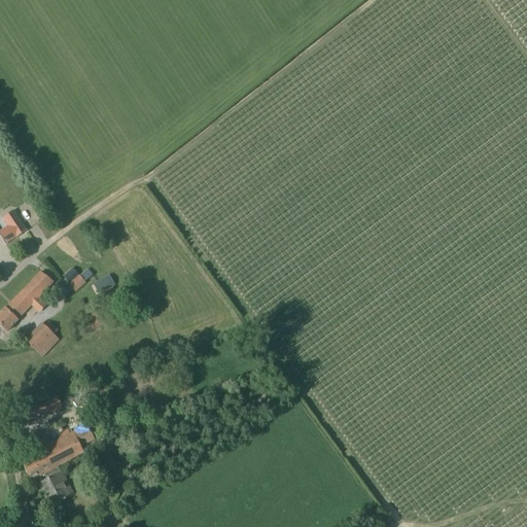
[(15,239),(27,232),(13,210),(1,218),(7,226),(0,232),(0,237),(5,245),(15,238),(15,239)]
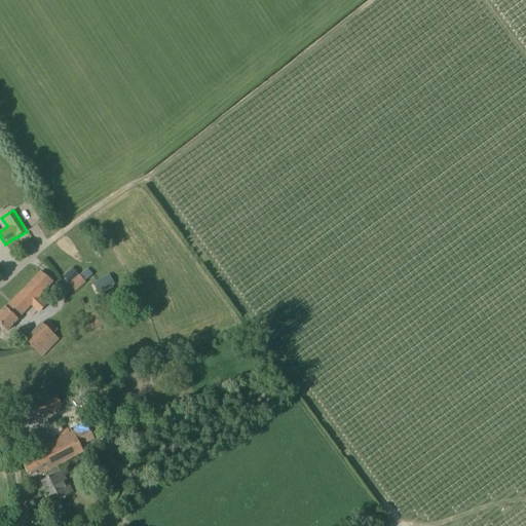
[(83,280),(91,274),(85,268),(78,274),(83,280)]
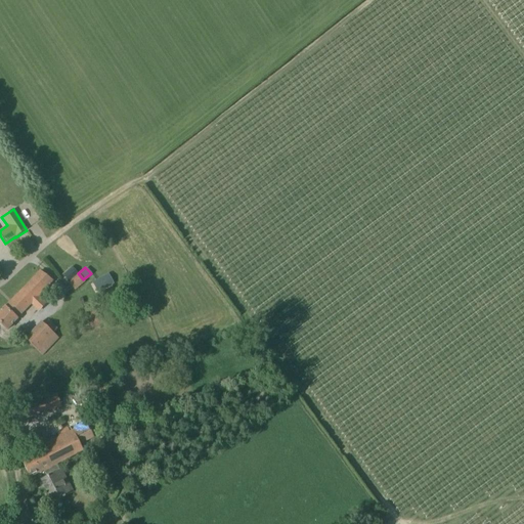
[(72,269),(62,280),(75,291),(84,280),(72,269)]
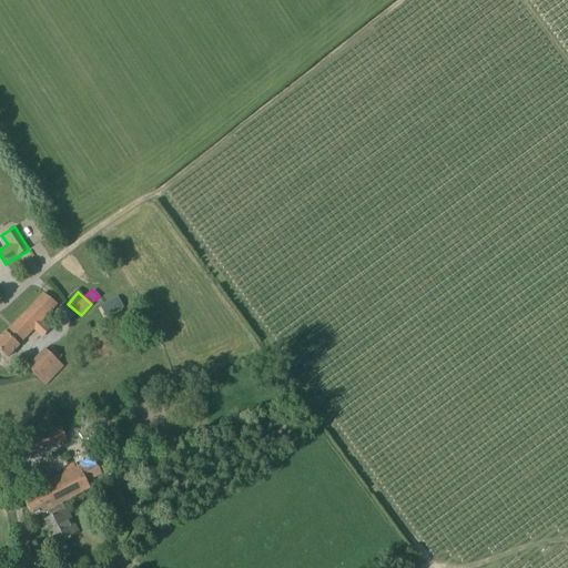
[(54,332),(42,321),(57,306),(43,294),(6,333),(0,337),(0,350),(8,357),(19,346),(19,345),(33,330),(46,342),(54,332)]
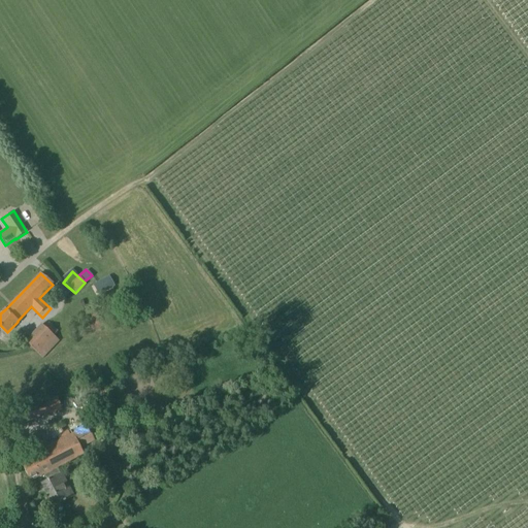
[(109,275),(93,285),(93,286),(94,287),(98,294),(109,288),(114,286),(110,278),(109,275)]
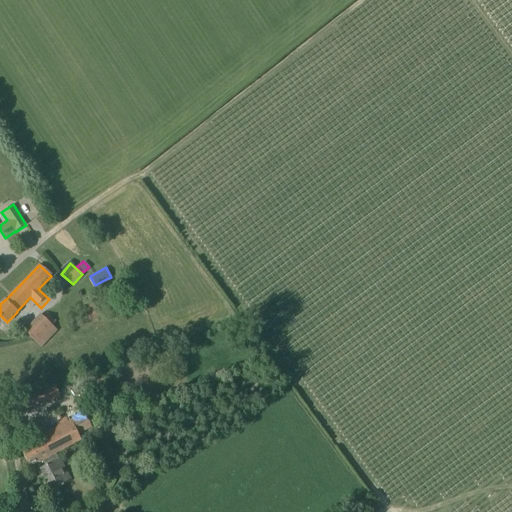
[(101,316),(98,306),(97,303),(85,307),(90,321),(102,317),(101,316)]
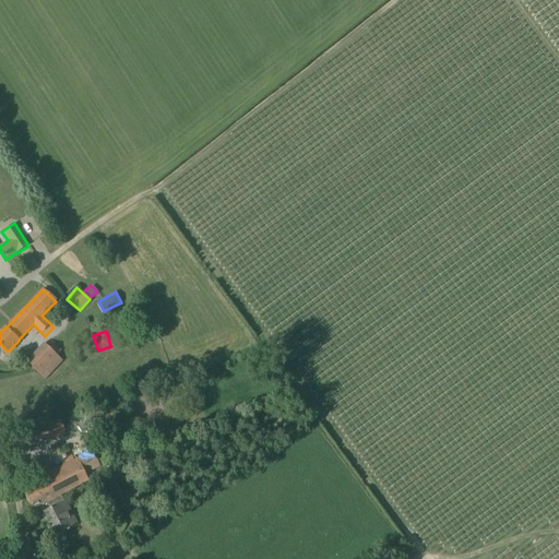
[(61,351),(51,342),(47,346),(44,343),(26,361),(46,379),(63,361),(57,355),(61,351)]
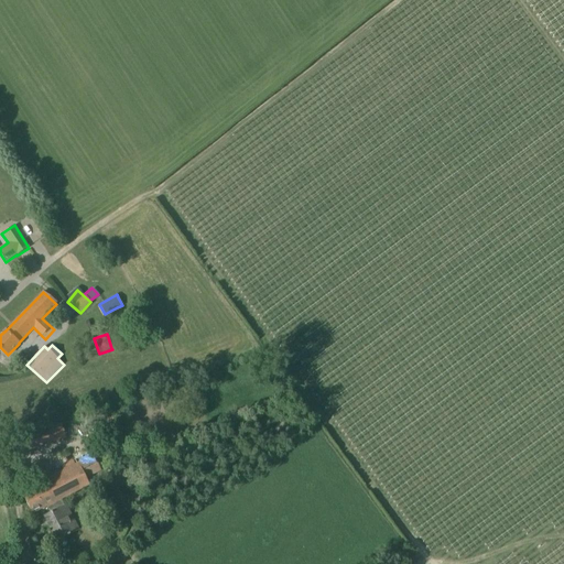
[(53,438),(49,427),(2,445),(7,456),(53,438)]
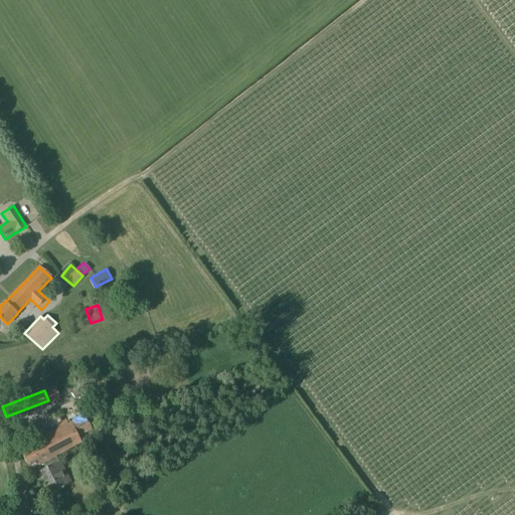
[(77,439),(92,430),(83,410),(62,421),(62,423),(56,425),(58,430),(45,436),(42,428),(30,435),(36,445),(21,452),(30,469),(43,463),(46,469),(40,472),(47,486),(44,487),(49,495),(52,494),(54,499),(56,498),(57,500),(60,498),(59,497),(61,496),(58,490),(69,484),(58,461),(55,455),(79,443),(77,439)]
